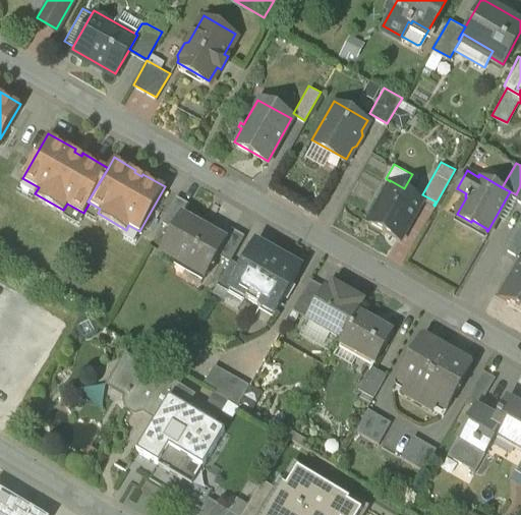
[(390,181),(385,189),(380,188),(378,193),(381,197),(368,219),(400,237),(421,198),(404,188),(390,180),(390,181)]
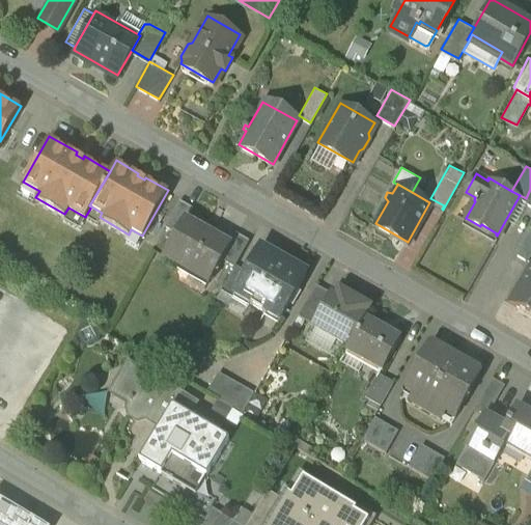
[(193,205),(179,197),(164,224),(177,232),(186,218),(193,205)]
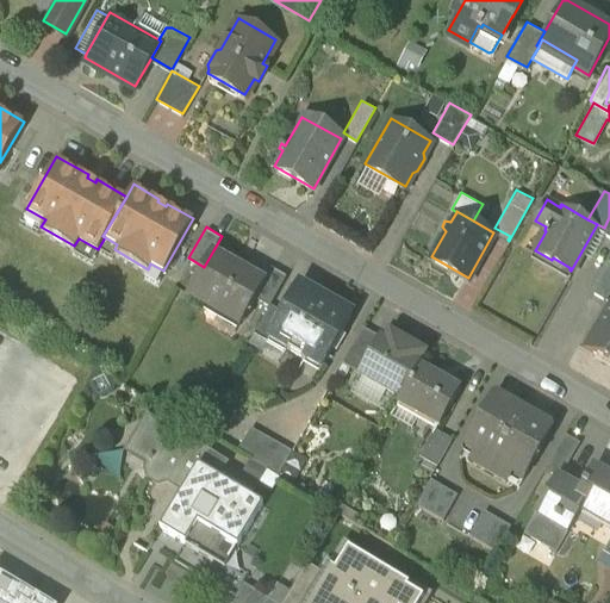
[(230,261),(213,250),(204,267),(188,291),(207,303),(209,299),(224,308),(225,314),(240,323),(255,299),(266,281),(262,279),(248,271),(249,267),(232,258),(230,261)]
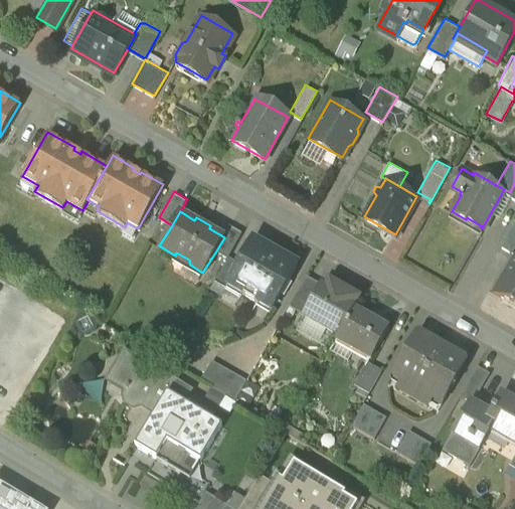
[(514,218),(513,217),(499,243),(512,251),(514,245),(514,218)]
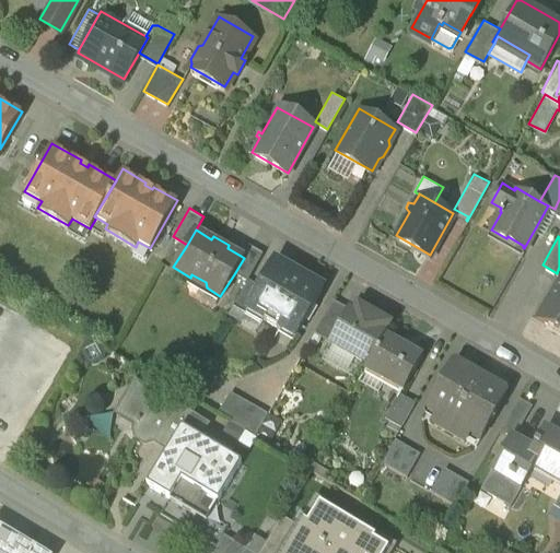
[(263,250),(248,243),(241,256),(244,258),(234,274),(246,281),(248,277),(263,250)]
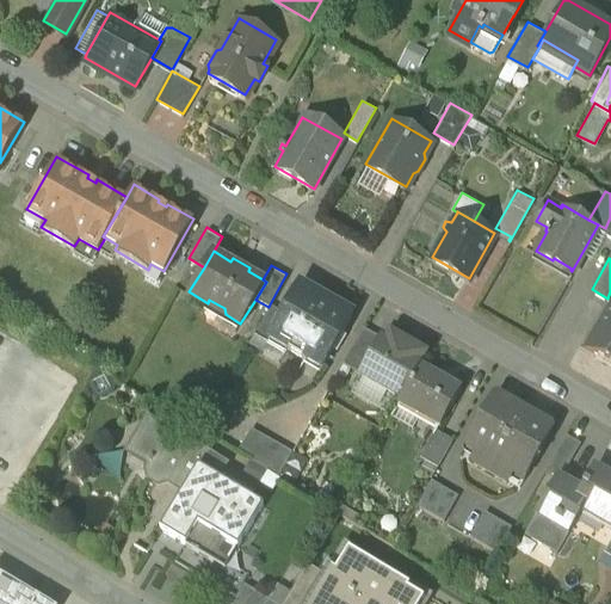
[(334,302),(298,282),(283,309),(269,333),(271,334),(288,344),(287,346),(306,356),(307,355),(322,364),(353,310),(335,300),(334,302)]
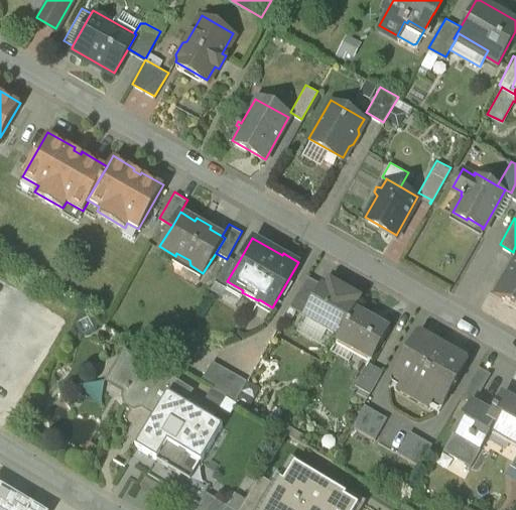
[(239,261),(229,255),(227,259),(214,280),(226,287),(229,282),(227,281),(239,261)]
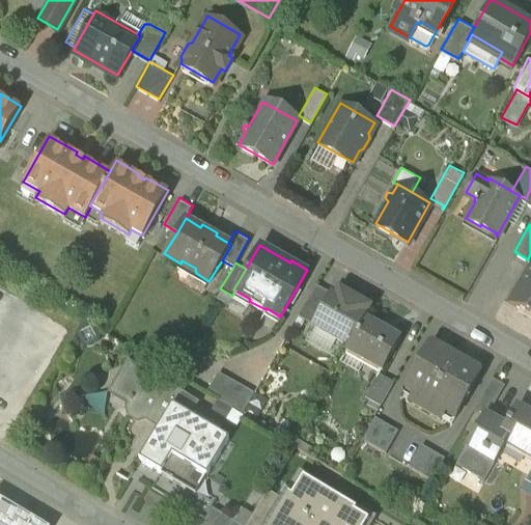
[(530,263),(509,300),(530,312),(530,263)]
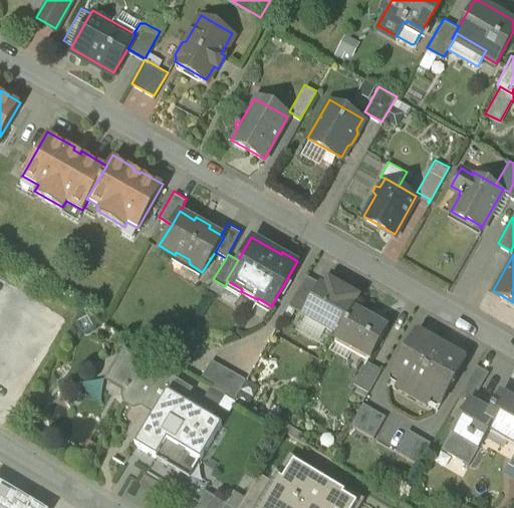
[(305,273),(288,303),(304,312),(320,284),(322,284),(322,283),(305,273)]
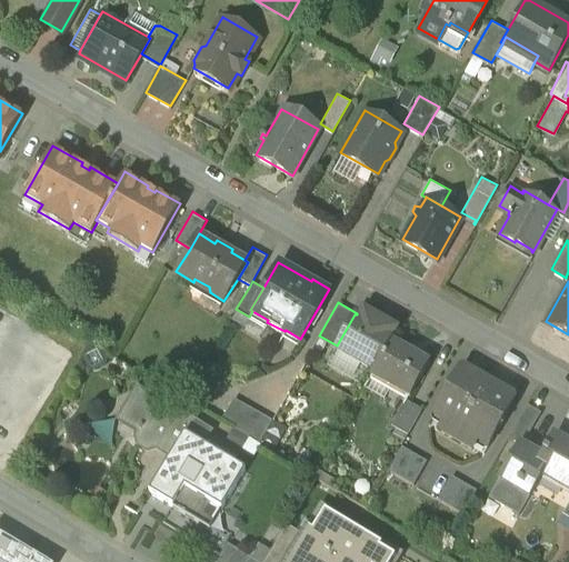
[(357,314),(355,314),(337,345),(337,347),(368,364),(373,368),(389,339),(391,335),(390,334),(395,327),(366,310),(361,318),(357,314)]
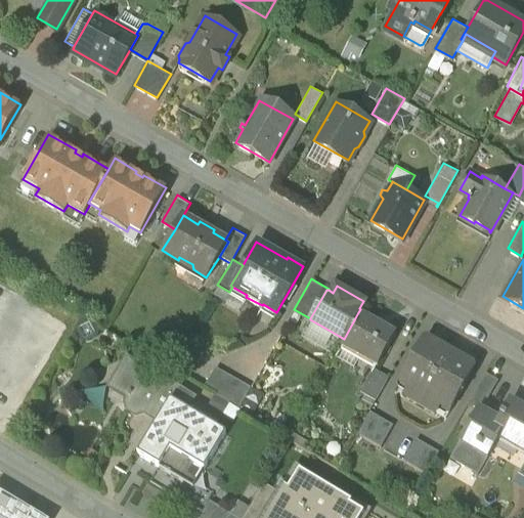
[(394,333),(358,312),(344,339),(342,342),(377,363),(394,333)]
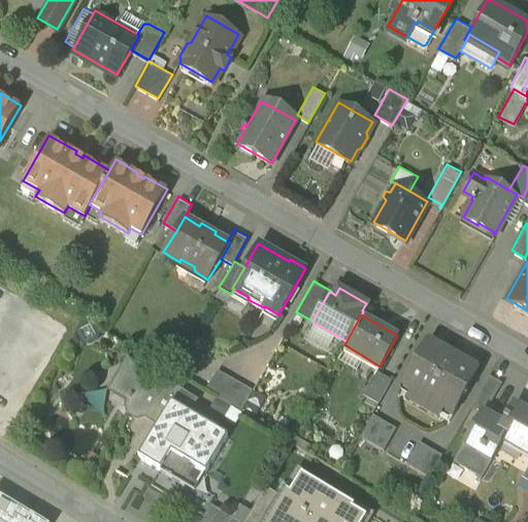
[(341,338),(312,322),(303,337),(333,354),(341,338)]
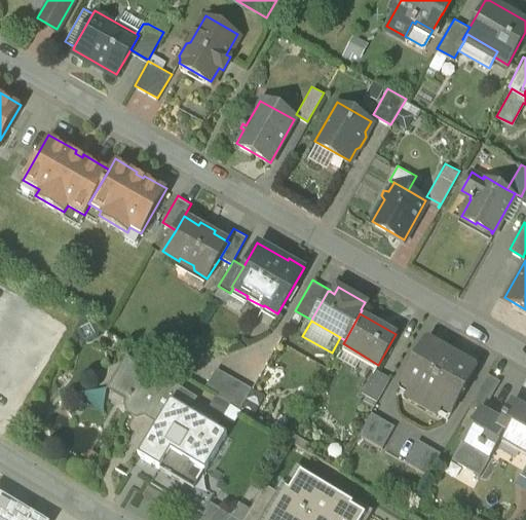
[(447,351),(439,346),(439,344),(429,339),(425,340),(417,354),(416,355),(411,364),(411,365),(403,380),(412,385),(407,395),(438,412),(443,403),(452,408),(460,394),(461,394),(467,383),(466,382),(475,368),(474,364),(465,359),(462,360),(454,356),(451,358),(447,355),(447,351)]
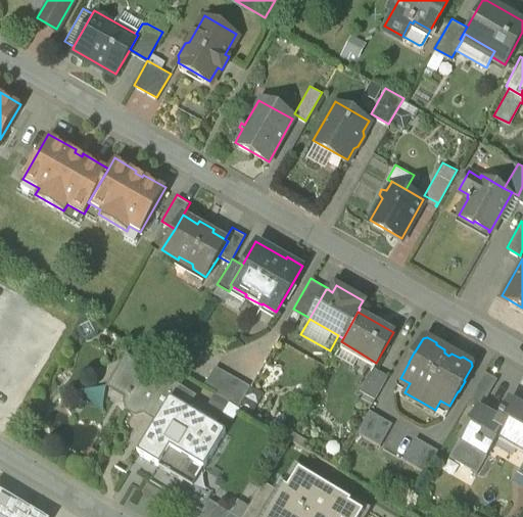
[(178,385),(127,355),(108,383),(127,394),(125,398),(127,408),(135,412),(143,410),(147,412),(151,405),(160,411),(170,396),(171,397),(178,385)]
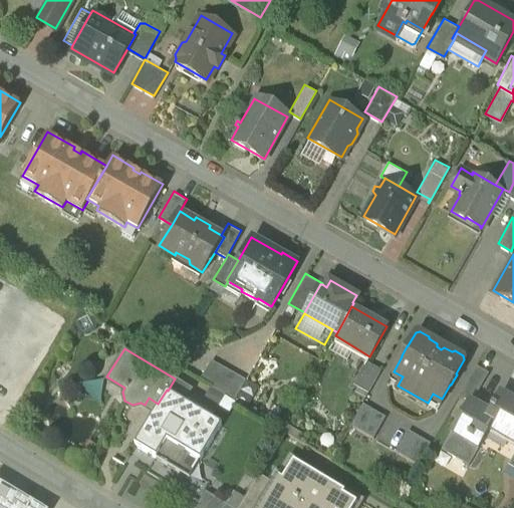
[(245,377),(211,357),(200,376),(234,398),(245,377)]
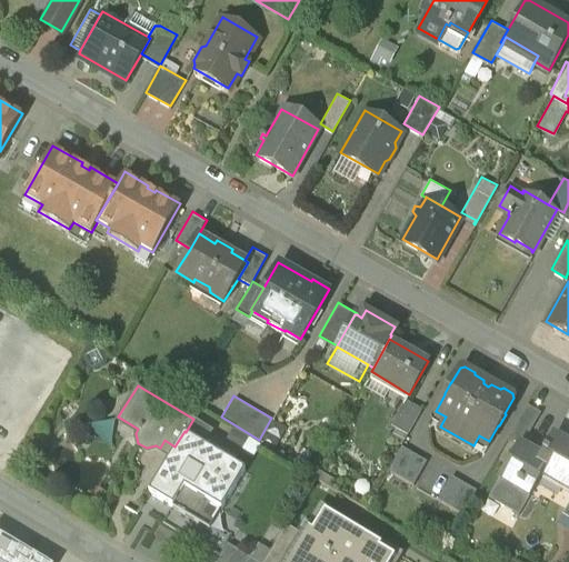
[(422,407),(405,398),(390,422),(408,432),(422,407)]
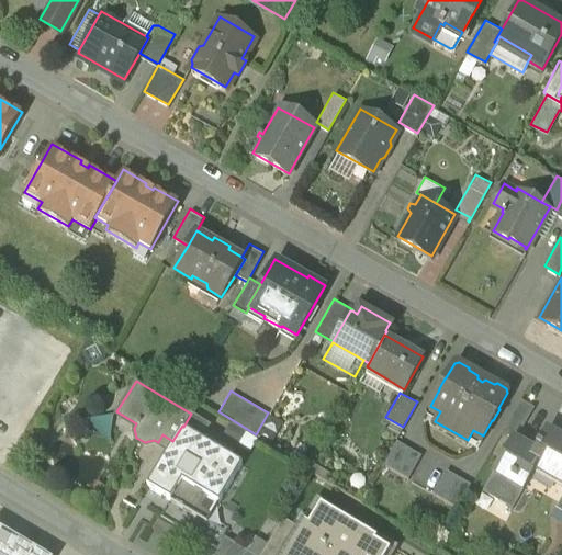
[(534,405),(520,397),(502,430),(513,435),(515,437),(534,405)]
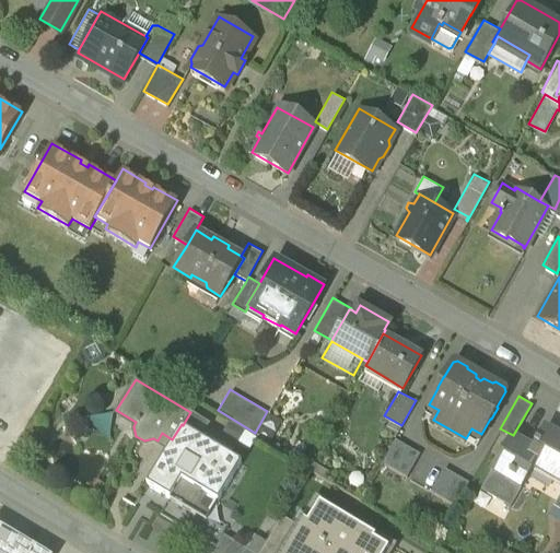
[(183,425),(182,424),(172,439),(166,450),(168,451),(162,463),(159,461),(144,485),(146,486),(148,483),(197,513),(208,494),(218,499),(241,461),(183,425)]
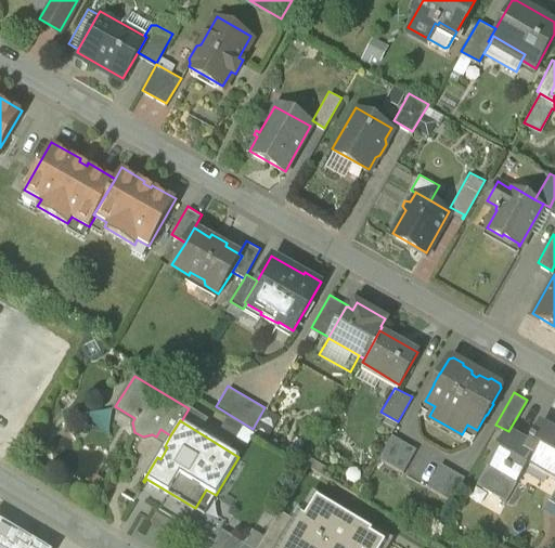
[(554,430),(539,421),(529,438),(530,439),(528,443),(520,457),(521,457),(523,456),(529,459),(554,474),(554,430)]
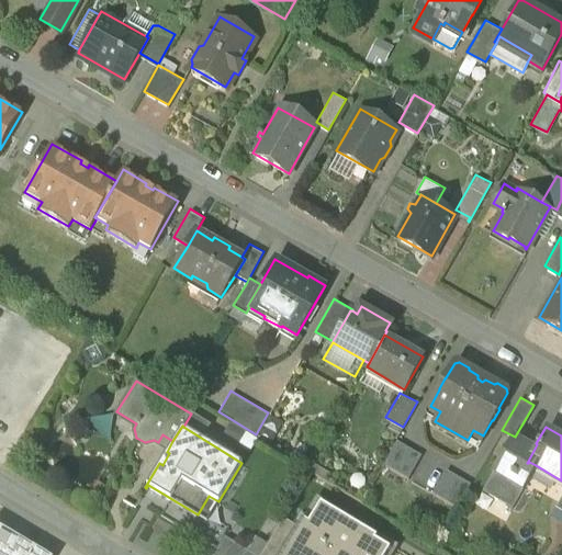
[(513,435),(482,489),(512,507),(536,465),(529,462),(528,463),(527,463),(535,449),(515,437),(513,435)]
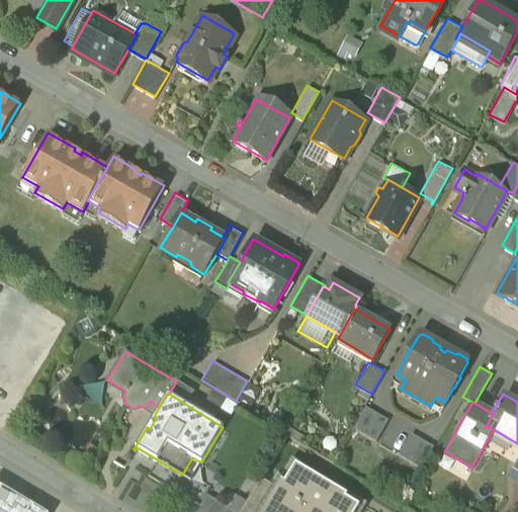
[(389,418),(366,405),(353,426),(376,439),(389,418)]
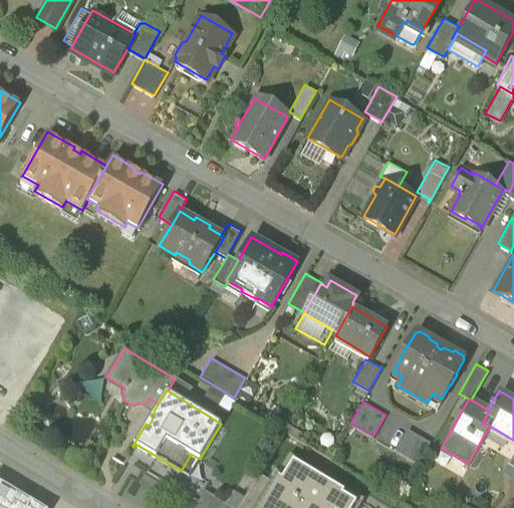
[(431,441),(408,428),(396,449),(419,463),(431,441)]
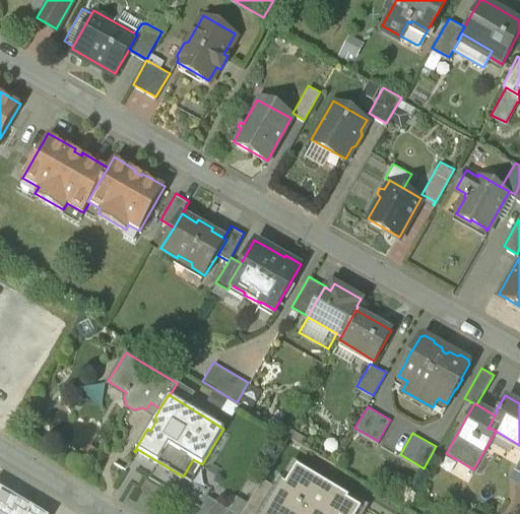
[(293,457),(275,486),(262,477),(240,513),(239,513),(362,513),(369,503),(293,457)]
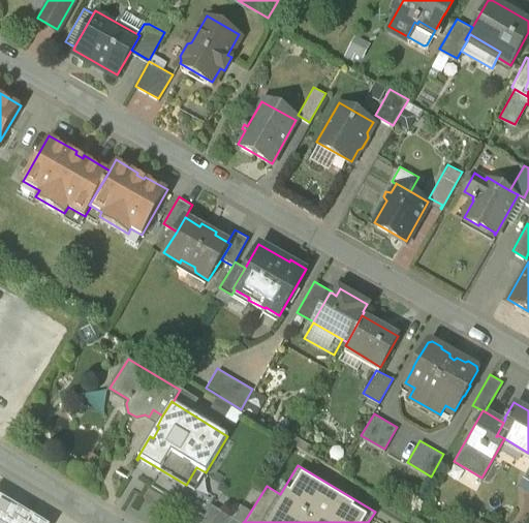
[(40,522),(0,497),(0,522),(40,522)]
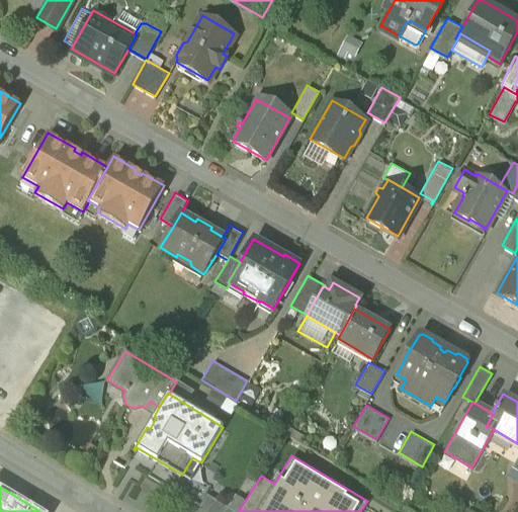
[(238,511),(239,511),(206,492),(194,511),(238,511)]
